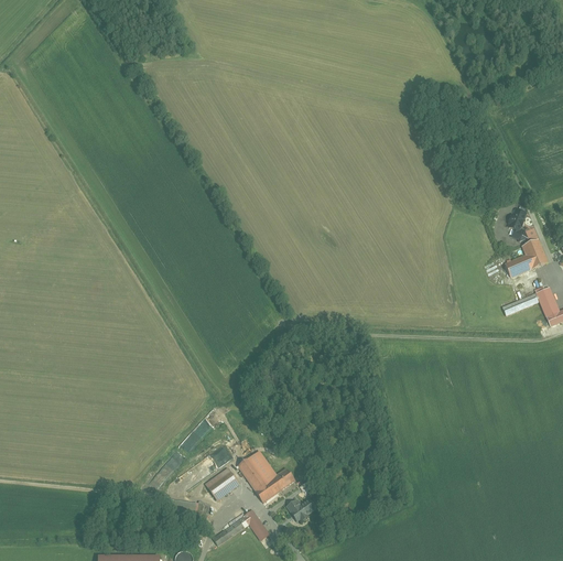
[(528,209),(516,205),(508,225),(521,229),(528,209)]
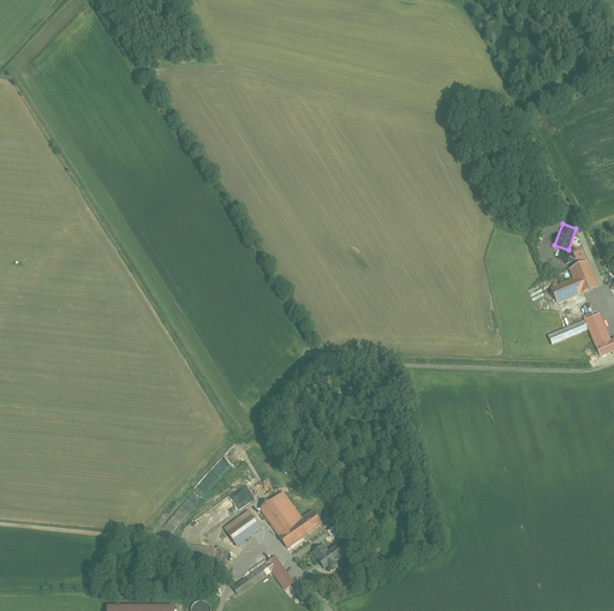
[(580,293),(598,286),(589,262),(571,269),(574,279),(552,288),(558,303),(580,293)]
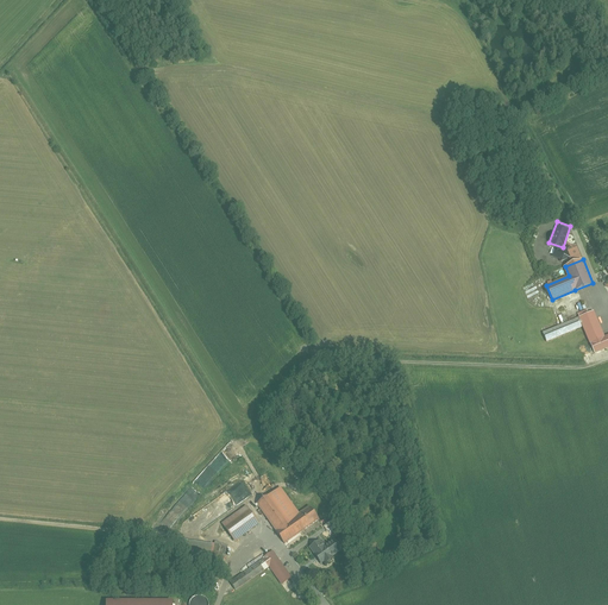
[(607,331),(603,332),(594,308),(540,331),(545,342),(582,326),(594,352),(607,345),(607,331)]
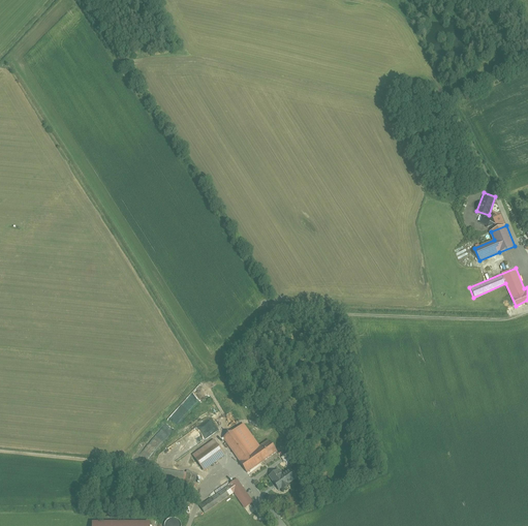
[(260,404),(252,409),(256,414),(265,409),(260,404)]
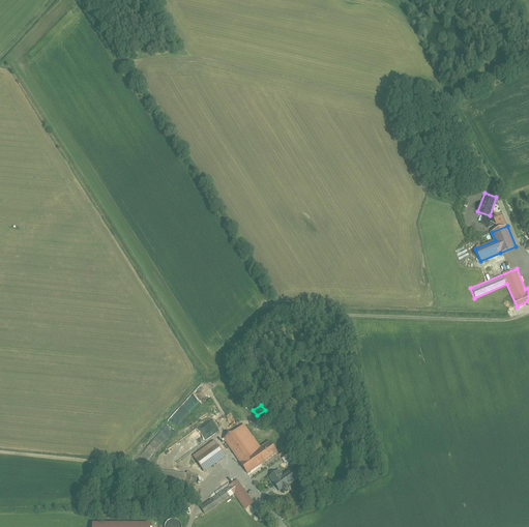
[(242,426),(225,437),(241,460),(240,461),(248,472),(278,450),(270,440),(259,448),(242,426)]
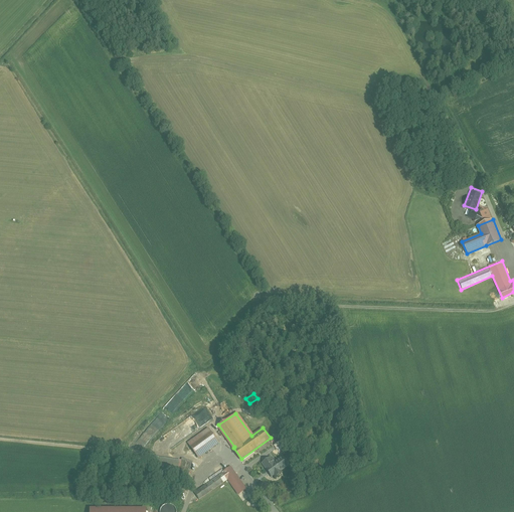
[(200,456),(220,442),(209,425),(189,441),(200,456)]
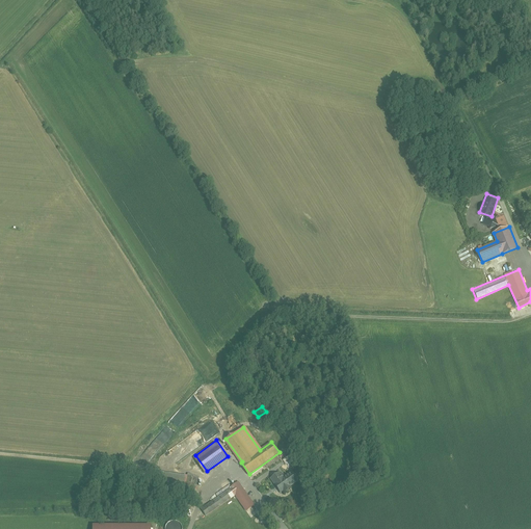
[(282,470),(271,476),(283,493),(293,485),(292,484),(300,478),(293,469),(285,474),(282,470)]
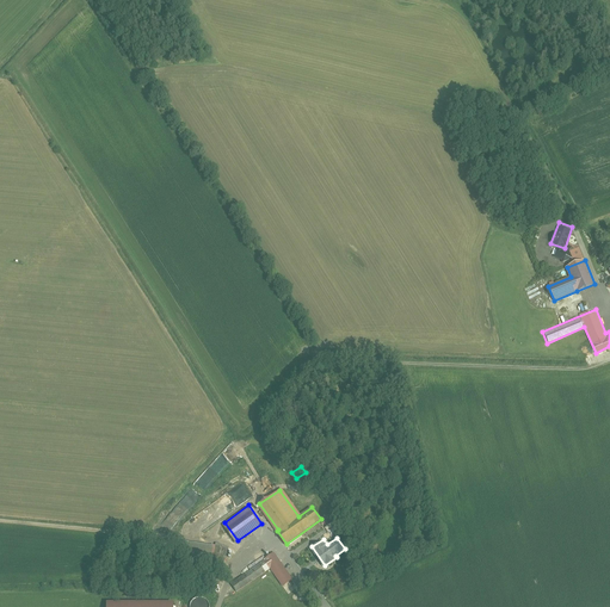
[(211,558),(217,544),(179,539),(177,553),(211,558)]
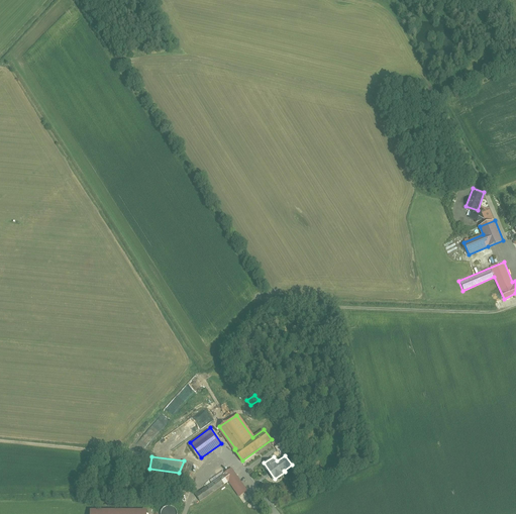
[(224,473),(225,474),(197,493),(201,500),(229,480),(239,494),(247,489),(232,468),(224,473)]
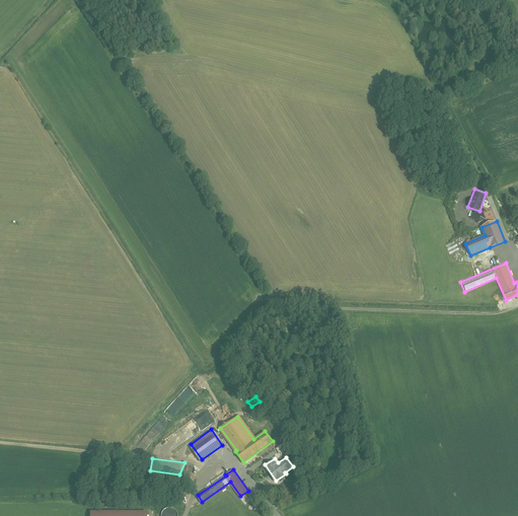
[(177,515),(178,515),(178,513),(178,512),(177,511),(177,509),(176,508),(174,507),(173,507),(172,506),(170,506),(169,506),(167,507),(166,508),(165,509),(164,510),(164,511),(163,513),(163,514),(164,515),(163,515),(177,515)]
